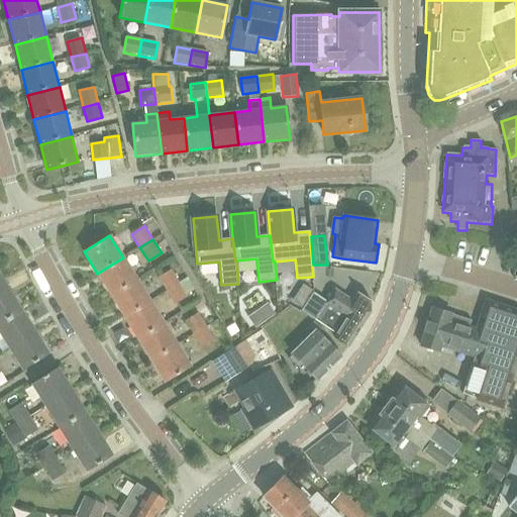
[(111,295),(136,280),(123,257),(97,274),(111,295)]
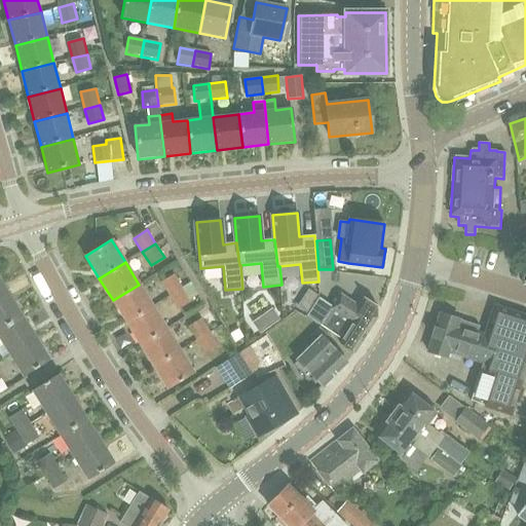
[(171,296),(183,288),(175,273),(162,282),(171,296)]
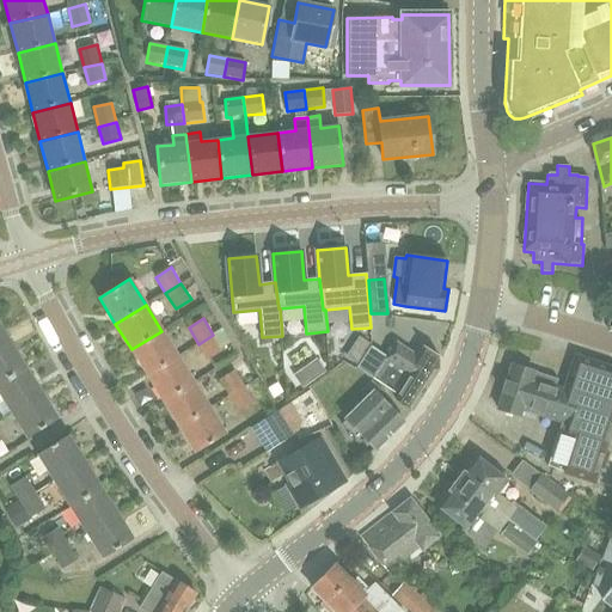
[(178,356),(161,331),(132,349),(147,375),(178,356)]
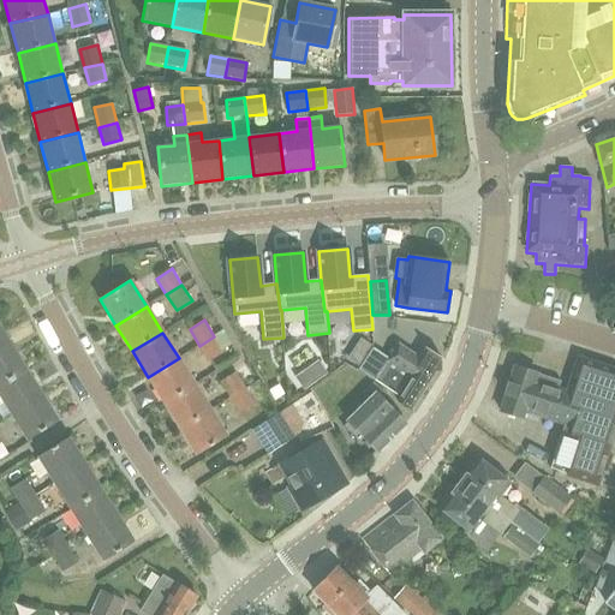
[(214,336),(199,346),(209,362),(224,352),(214,336)]
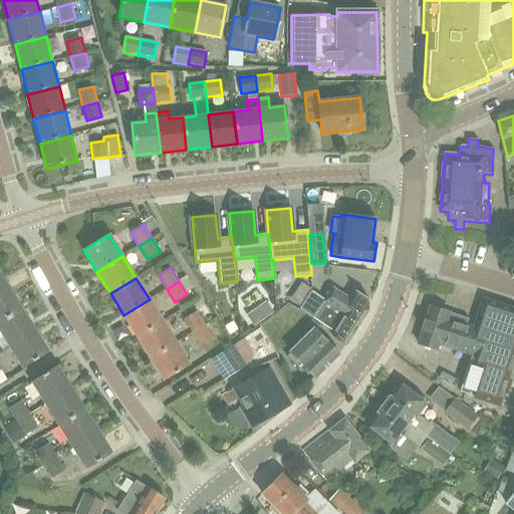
[(0,321),(21,309),(7,287),(0,291),(0,321)]
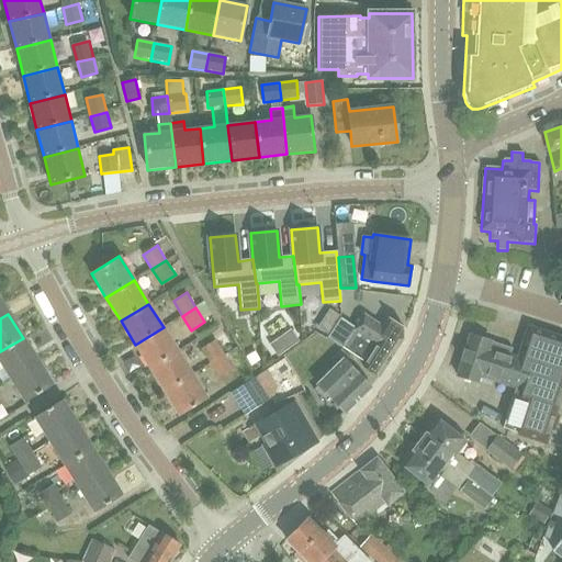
[(343,349),(364,363),(361,367),(379,379),(403,341),(404,328),(390,319),(383,328),(364,315),(343,349)]
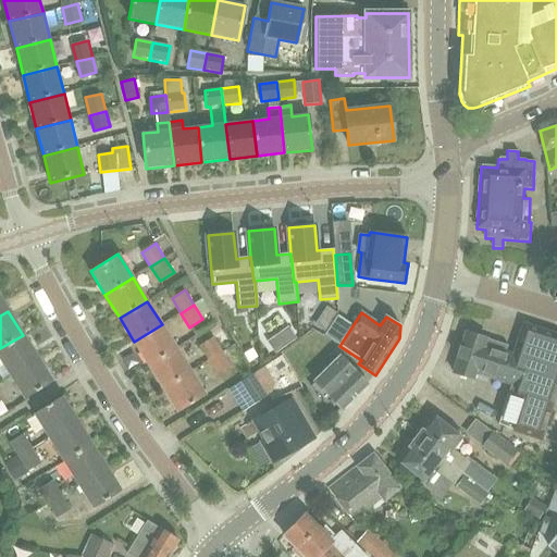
[(549,410),(549,411),(556,387),(556,333),(523,323),(515,353),(506,349),(507,346),(465,332),(452,372),(474,380),(477,374),(510,385),(498,424),(541,438),(549,410)]
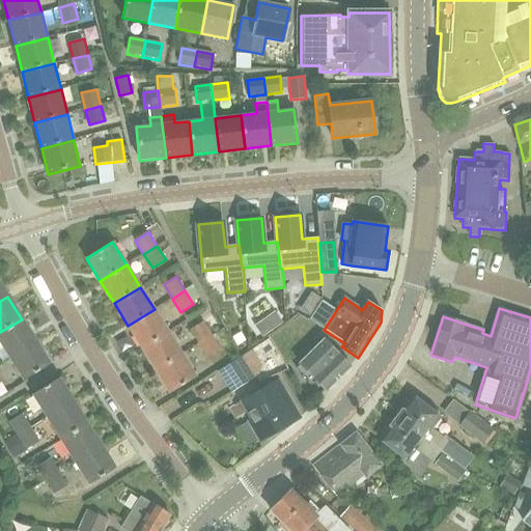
[(142,348),(168,332),(155,309),(128,326),(142,348)]
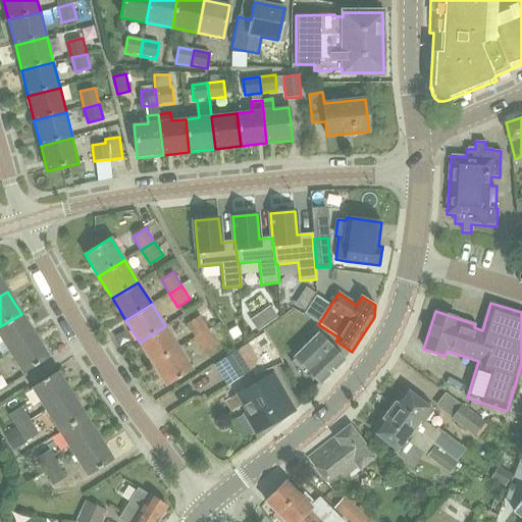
[(261,314),(268,324),(277,317),(271,307),(261,314)]
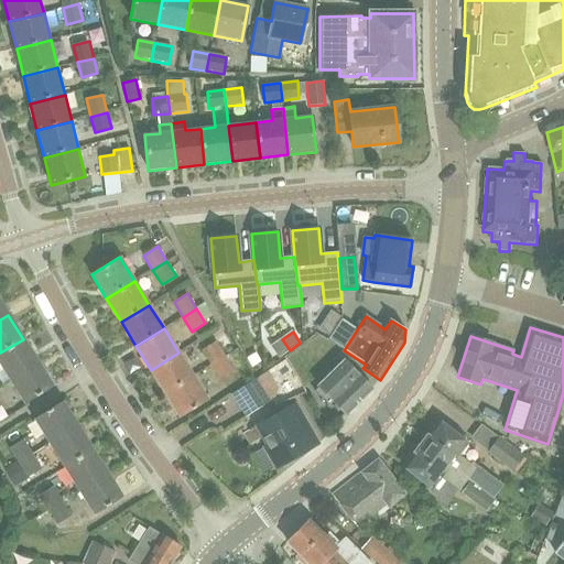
[(0,362),(11,380),(39,362),(23,339),(0,353),(0,362)]
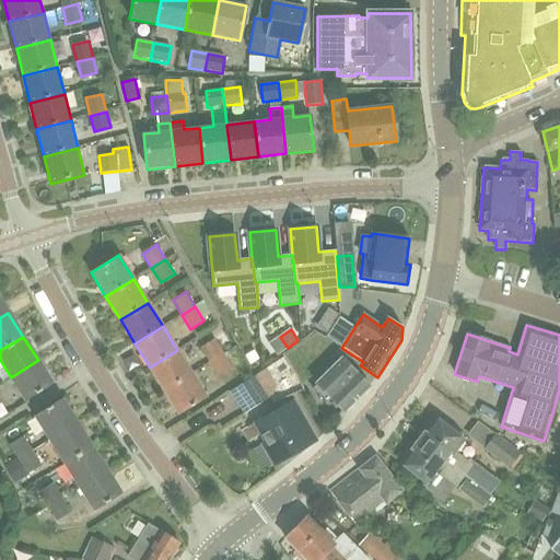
[(210,362),(224,354),(216,338),(201,347),(210,362)]
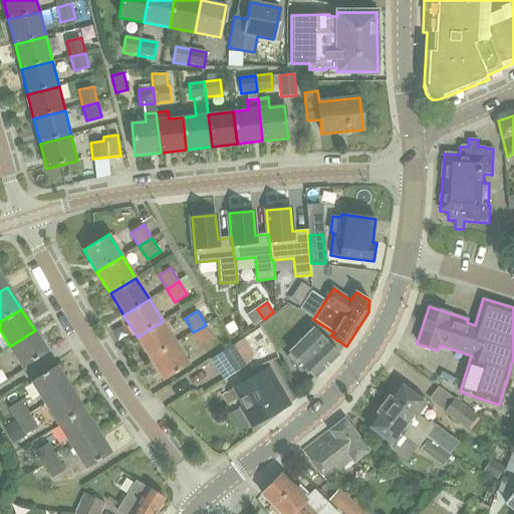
[(290,353),(287,356),(302,371),(305,368),(315,378),(339,354),(316,331),(320,327),(312,318),(299,331),(304,337),(297,344),(289,352),(290,353)]
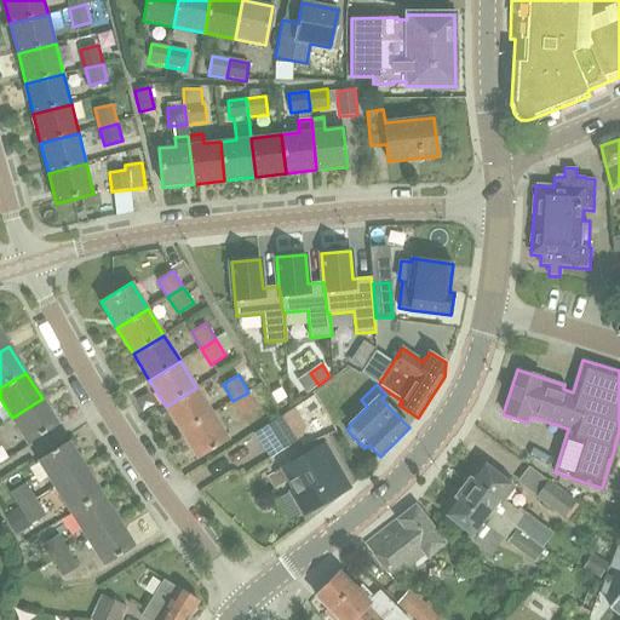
[(213,414),(196,388),(166,407),(182,434),(213,414)]
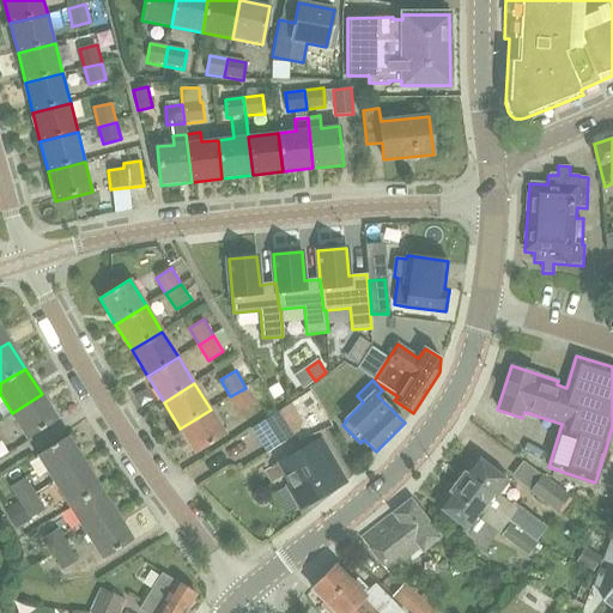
[(278,384),(269,389),(274,398),(283,393),(278,384)]
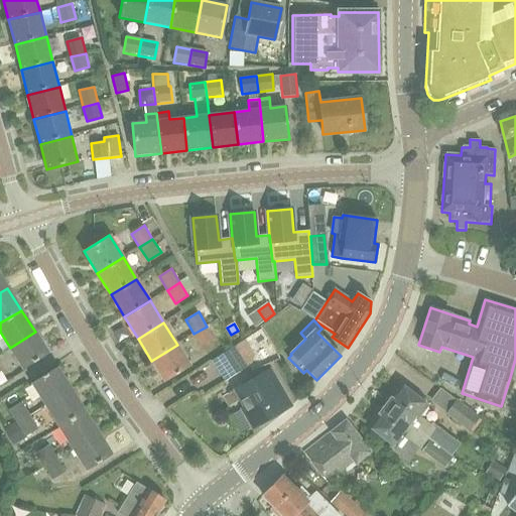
[(207,327),(194,334),(202,347),(215,339),(207,327)]
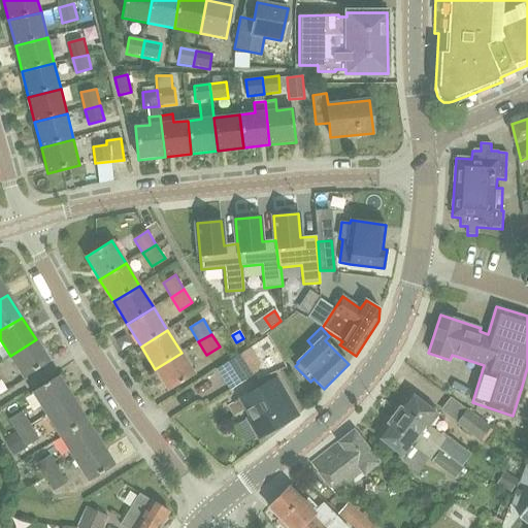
[(51,362),(36,339),(10,356),(25,378),(51,362)]
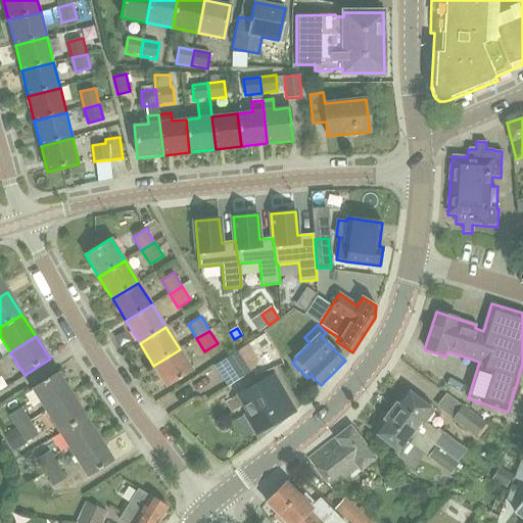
[(167,387),(193,372),(180,349),(153,366),(167,387)]
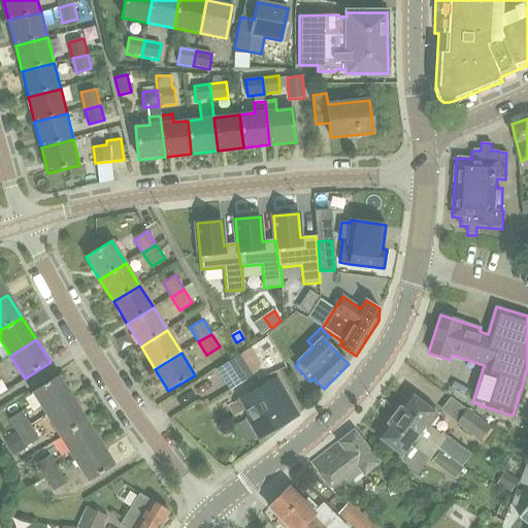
[(253,375),(239,355),(217,369),(230,391),(253,375)]
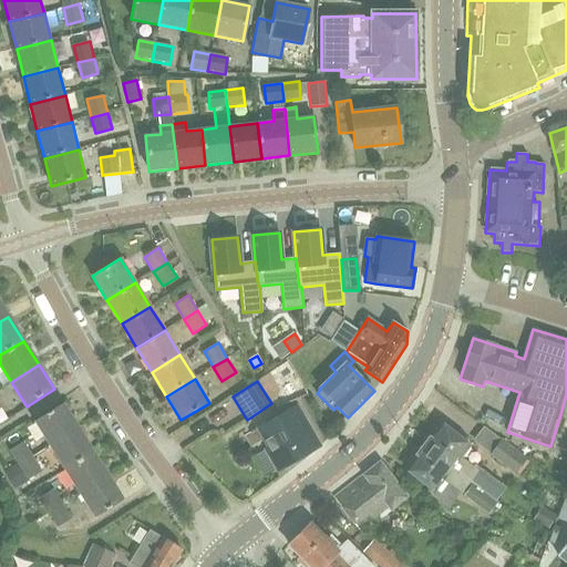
[(50,445),(78,428),(63,403),(34,421),(50,445)]
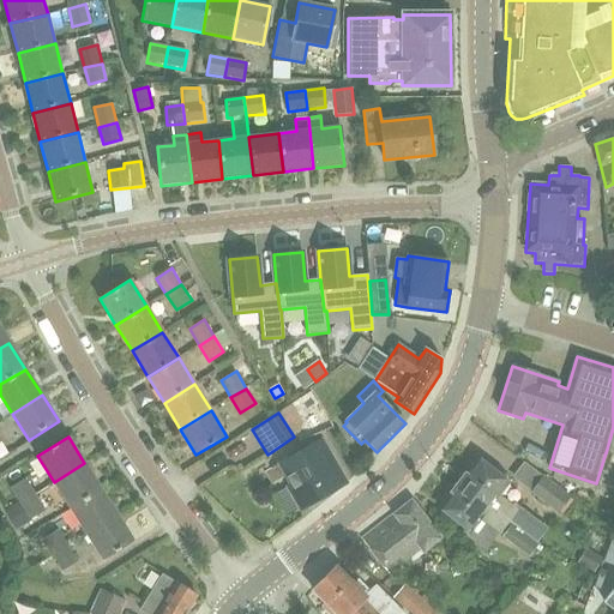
[(294,489),(289,492),(300,511),(347,483),(321,439),(278,464),(294,489)]
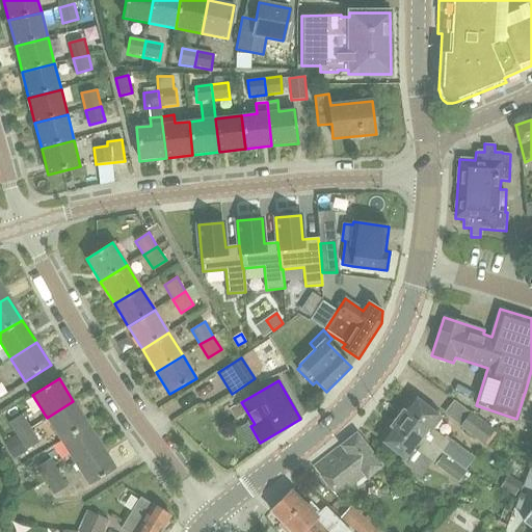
[(404,408),(397,419),(441,452),(444,454),(464,470),(473,458),(446,437),(445,440),(431,430),(441,418),(413,398),(410,401),(407,401),(404,405),(404,408)]
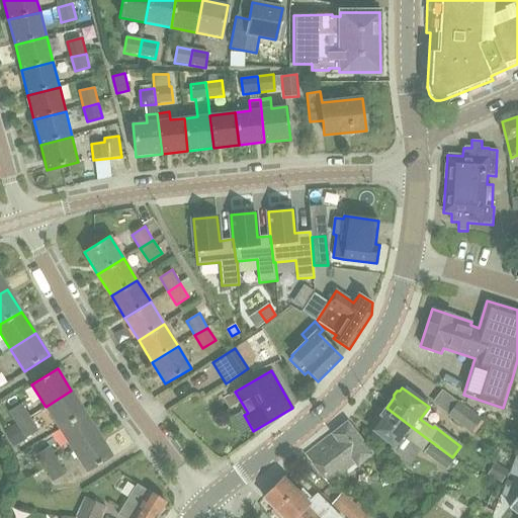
[(85,413),(71,391),(46,407),(60,429),(85,413)]
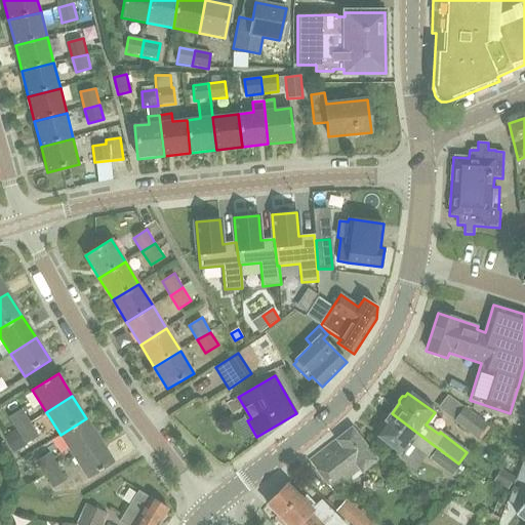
[(16,431),(31,421),(22,408),(8,417),(16,431)]
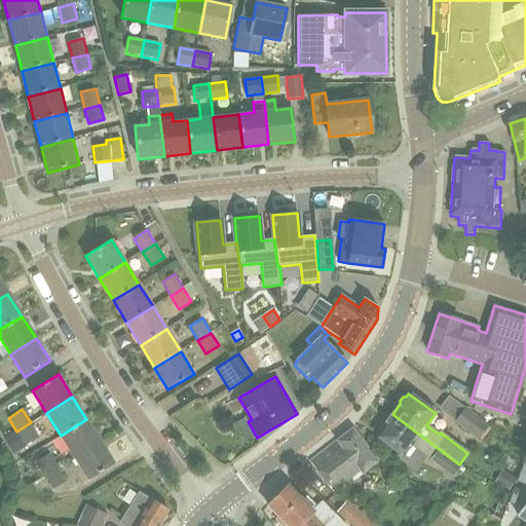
[(488,425),(464,409),(455,421),(478,439),(488,425)]
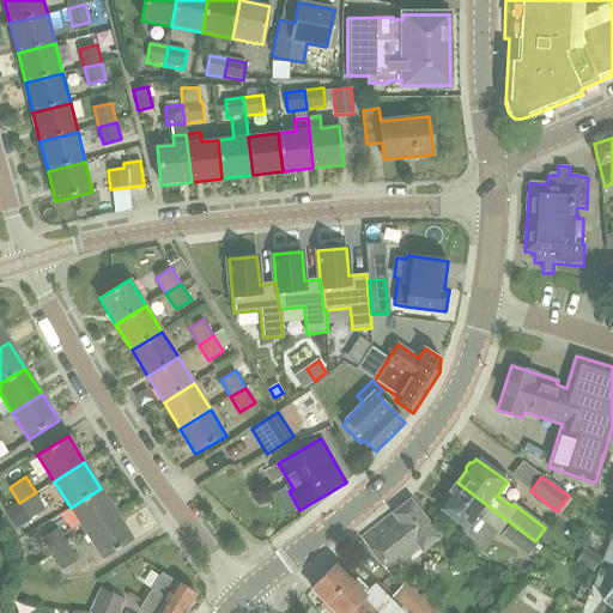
[(441,505),(438,508),(471,532),(480,519),(499,533),(508,521),(457,483),(449,493),(444,493),(439,501),(441,505)]
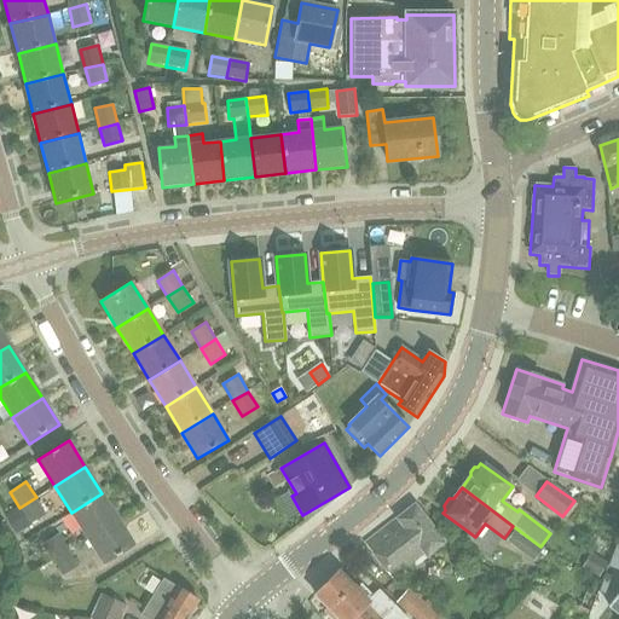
[(117,520),(102,493),(71,513),(87,538),(117,520)]
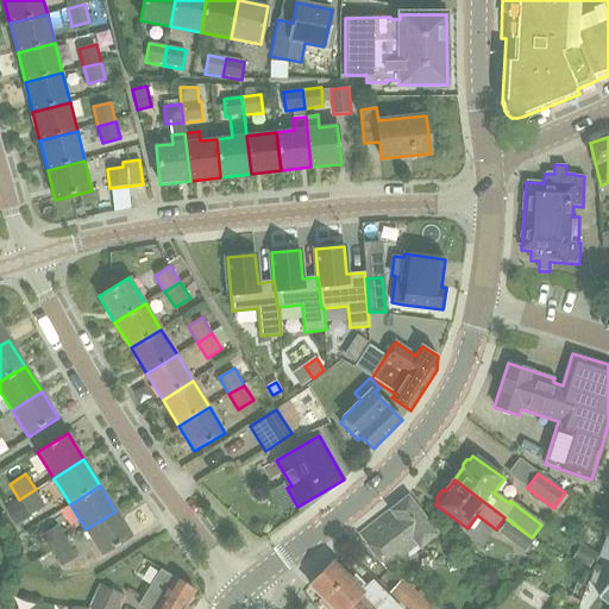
[(36,489),(19,500),(30,516),(46,506),(36,489)]
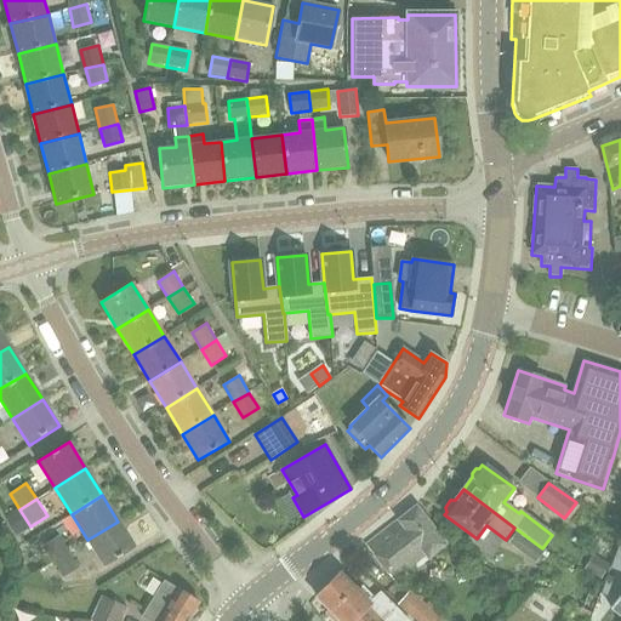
[(416,506),(366,546),(396,584),(406,575),(404,573),(425,556),(428,559),(446,545),(416,506)]
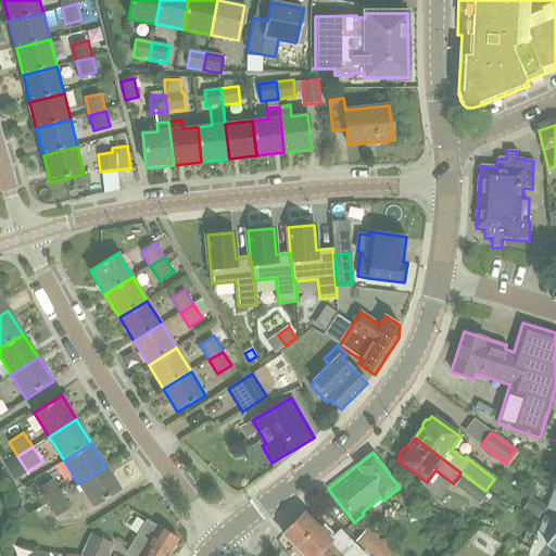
[(105,467),(78,483),(93,507),(121,490),(105,467)]
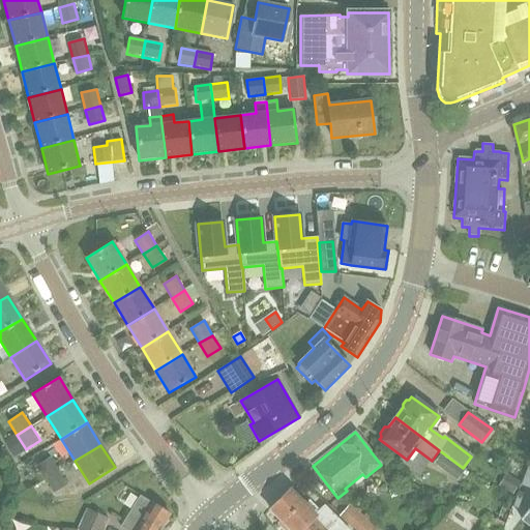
[(442,452),(434,463),(457,480),(465,469),(463,468),(442,452)]
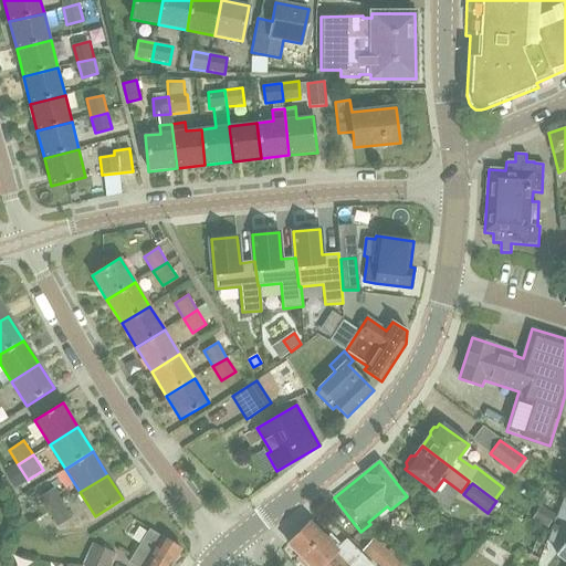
[(53,490),(40,498),(50,512),(62,503),(53,490)]
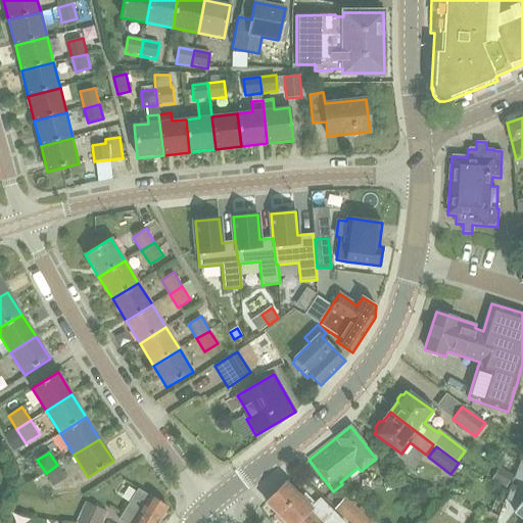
[(57,465),(46,473),(54,486),(65,478),(57,465)]
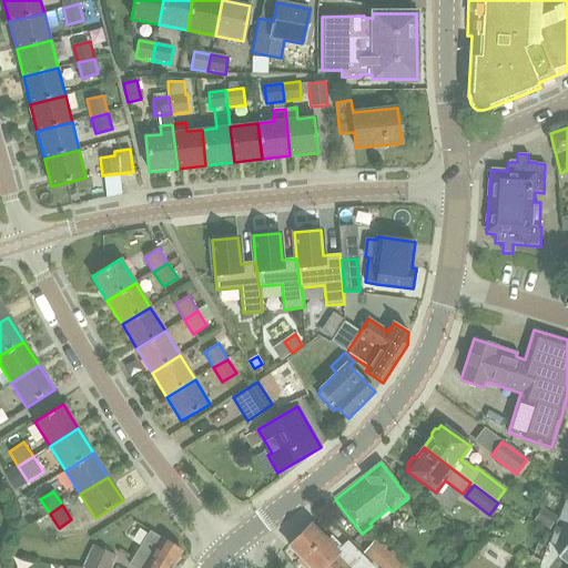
[(311,525),(290,546),(302,558),(298,561),(304,567),(374,567),(347,541),(343,546),(331,535),(326,540),(311,525)]
